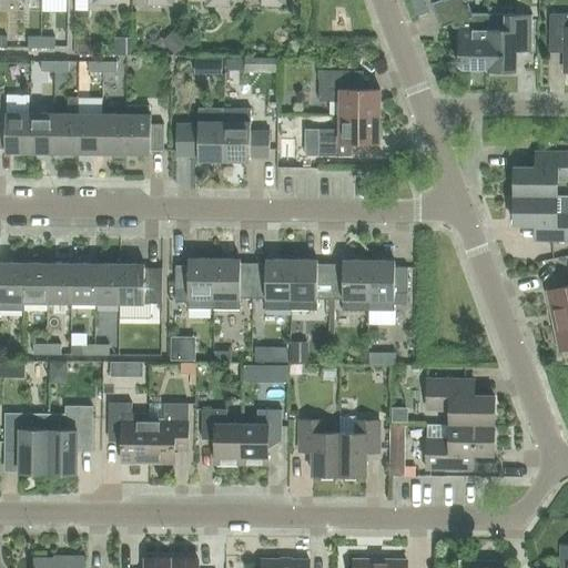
[(458,66),(462,70),(487,70),(488,30),(488,13),(470,12),(465,0),(439,0),(430,3),(440,28),(450,24),(453,28),(458,28),(458,66)]
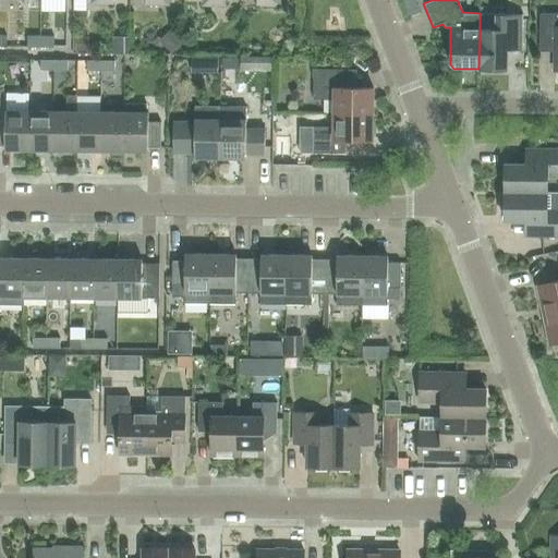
[(557,13),(540,14),(540,52),(555,52),(555,71),(557,70),(557,13)]
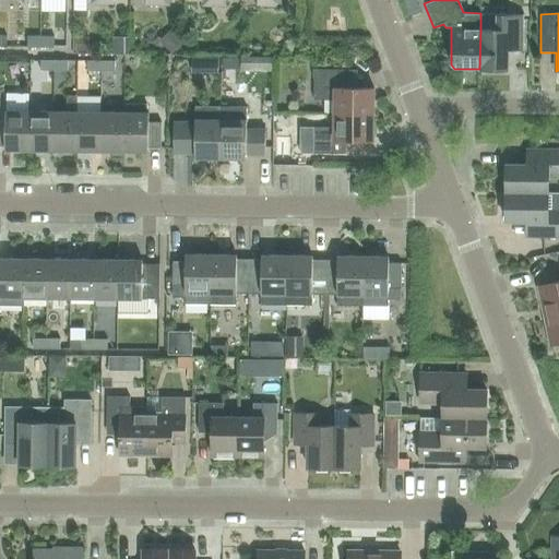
[(509,50),(523,51),(524,14),(496,14),(496,30),(480,30),(479,69),(479,70),(509,71),(509,50)]
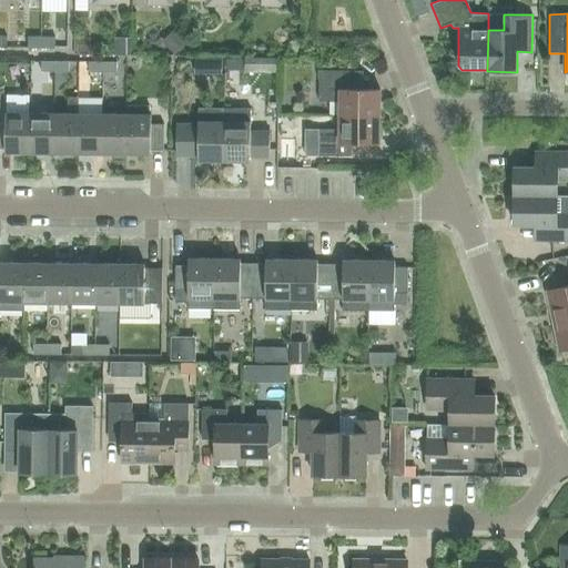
[(41,48),(41,37),(28,37),(28,48),(41,48)]
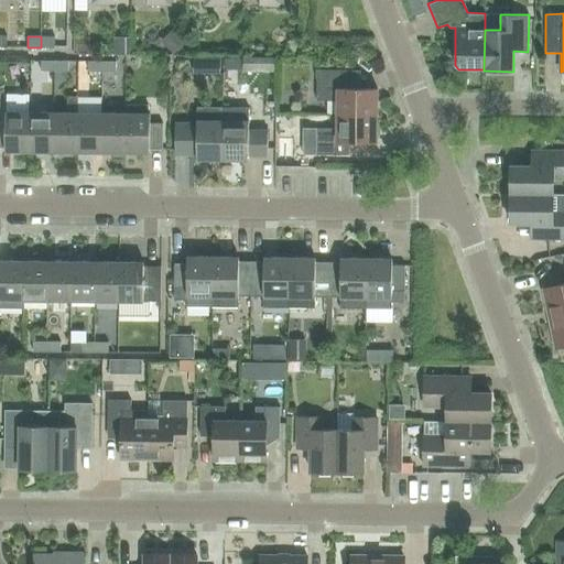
[(41,36),(41,47),(54,47),(54,36),(41,36)]
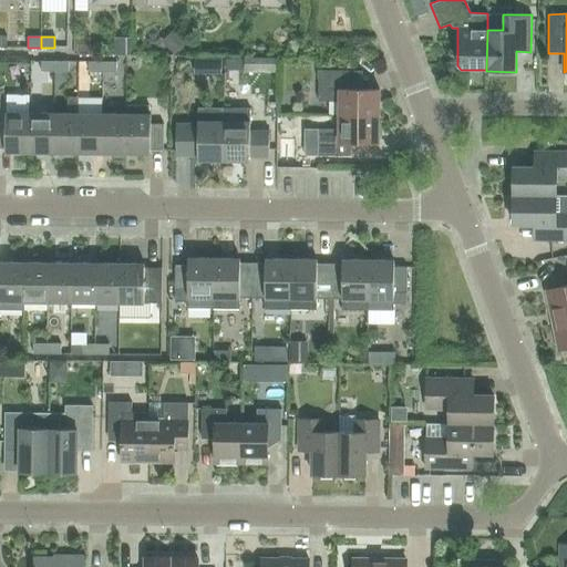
[(54,72),(54,61),(41,61),(41,72),(54,72)]
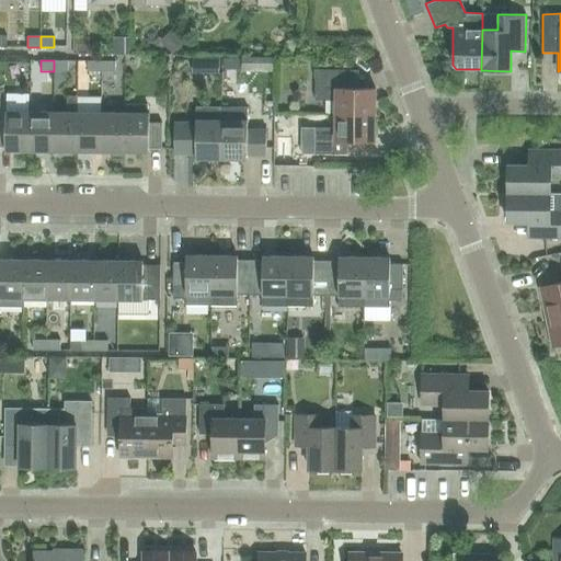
[(68,71),(68,61),(54,60),(54,71),(68,71)]
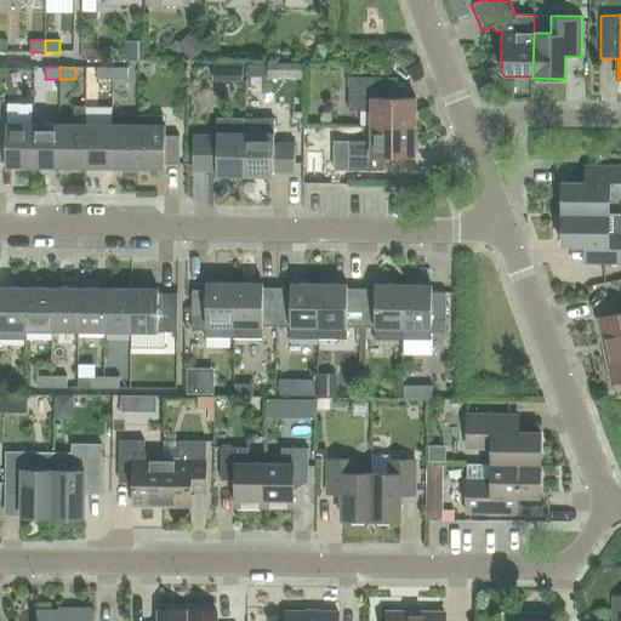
[(112,79),(113,68),(97,68),(97,79),(112,79)]
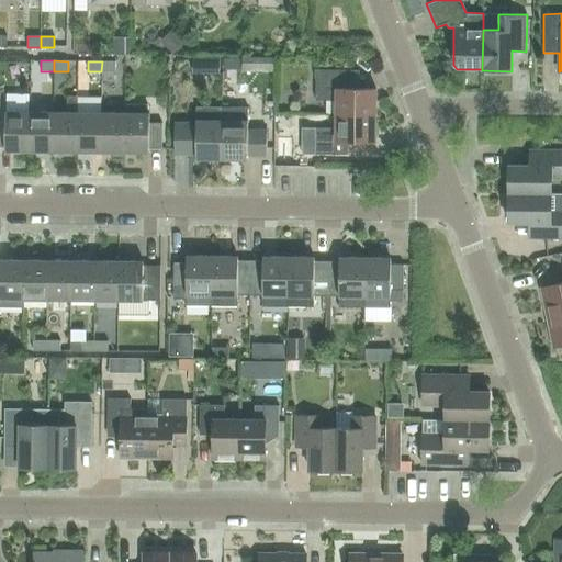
[(115,72),(115,62),(102,62),(101,71),(115,72)]
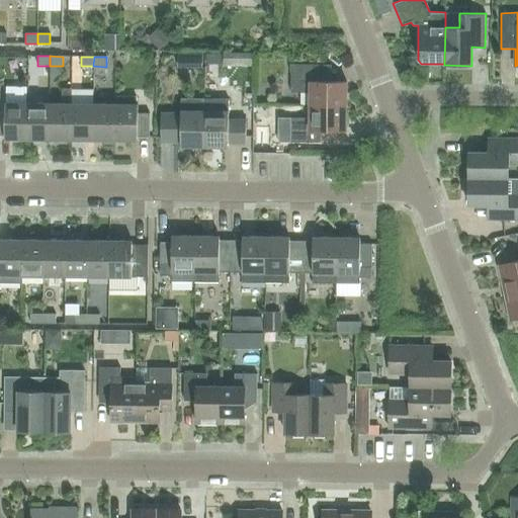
[(310,105),(346,106),(346,82),(321,82),(321,65),(290,65),(290,93),(310,93),(310,105)]
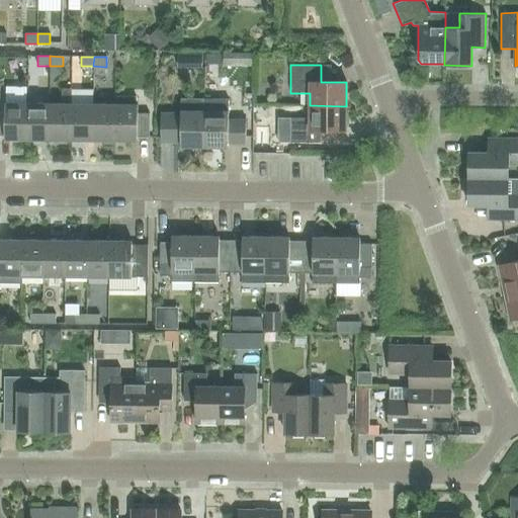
[(71,140),(71,104),(72,89),(62,89),(61,104),(50,104),(49,140),(71,140)]
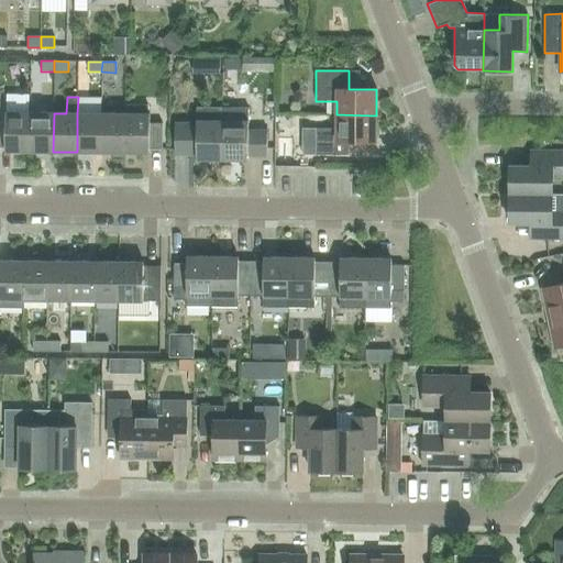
[(150,114),(148,113),(148,105),(125,105),(125,113),(124,153),(150,153),(150,148),(162,148),(162,123),(150,123),(150,114)]
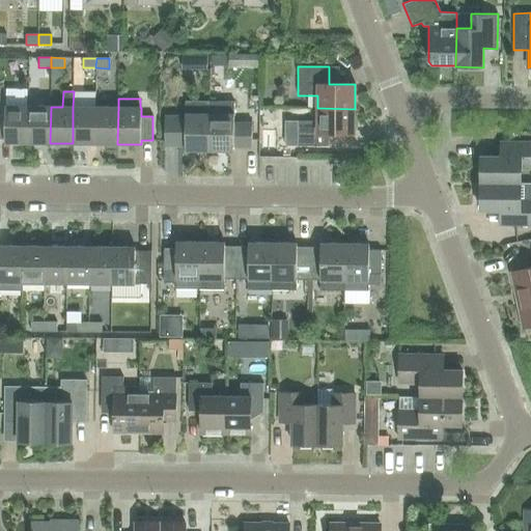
[(165,116),(164,146),(173,146),(185,146),(185,150),(210,150),(210,114),(210,102),(186,102),(185,116),(165,116)]
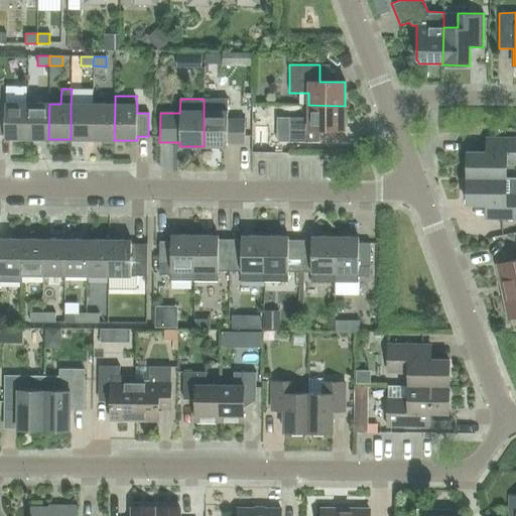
[(239,120),(228,120),(228,99),(204,99),(204,111),(204,146),(227,146),(227,143),(239,143),(239,120)]
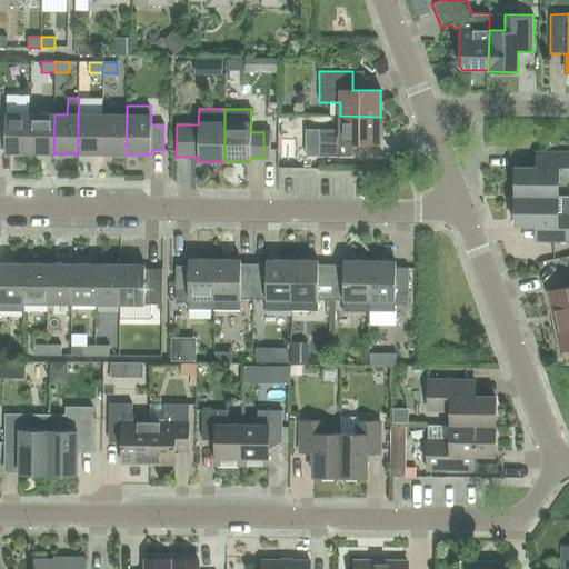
[(30,153),(30,113),(6,113),(6,123),(0,122),(0,148),(6,149),(6,152),(30,153)]
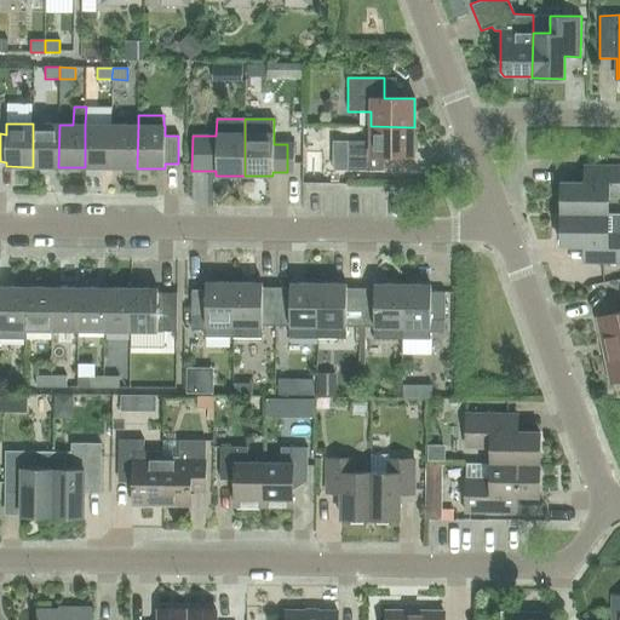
[(58,167),(59,125),(33,124),(33,167),(58,167)]
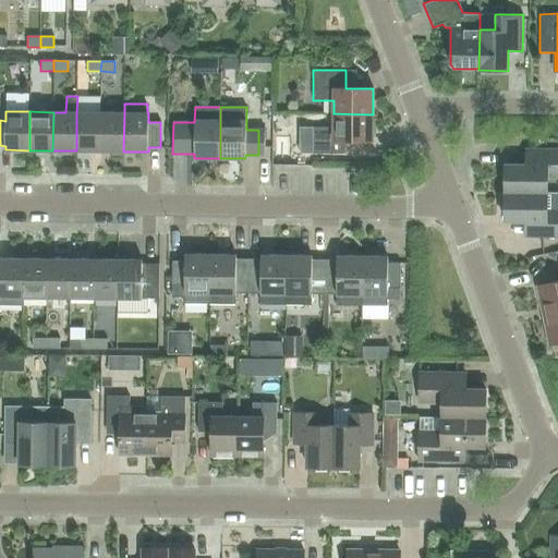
[(100,150),(100,112),(76,112),(76,150),(100,150)]
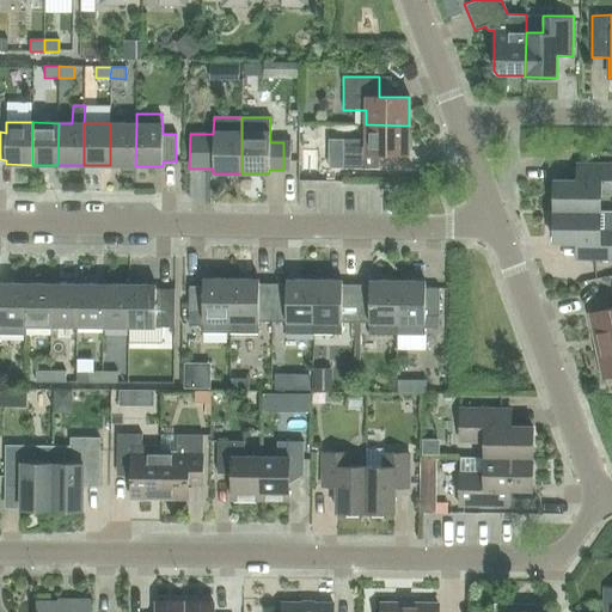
[(135,166),(136,123),(110,123),(110,165),(135,166)]
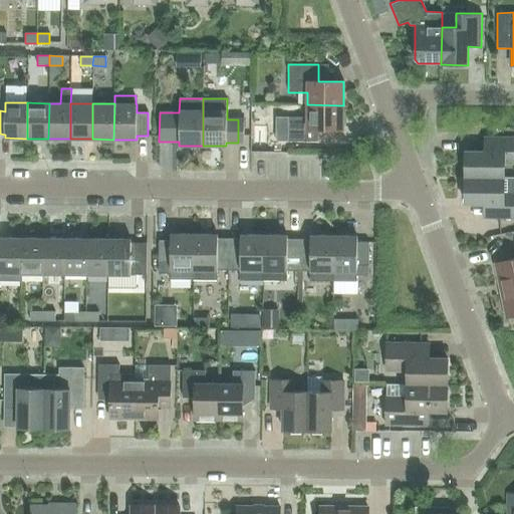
[(343,129),(343,105),(307,104),(307,117),(288,117),(288,142),(318,142),(318,129),(343,129)]
